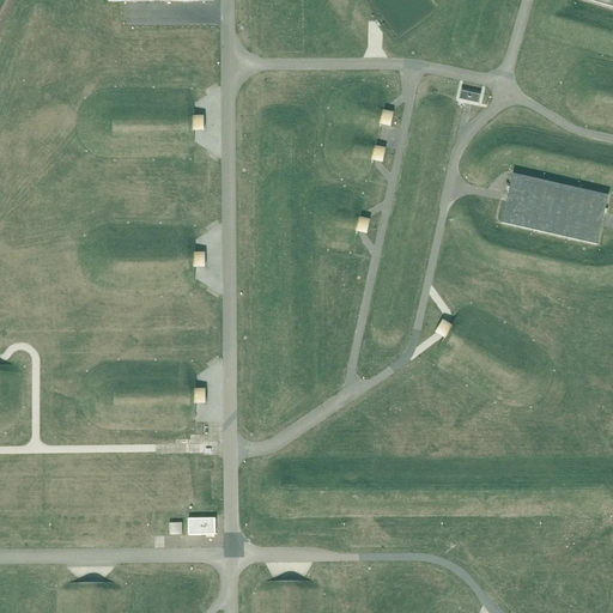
[(461,91),(459,99),(479,104),(480,95),(461,91)]
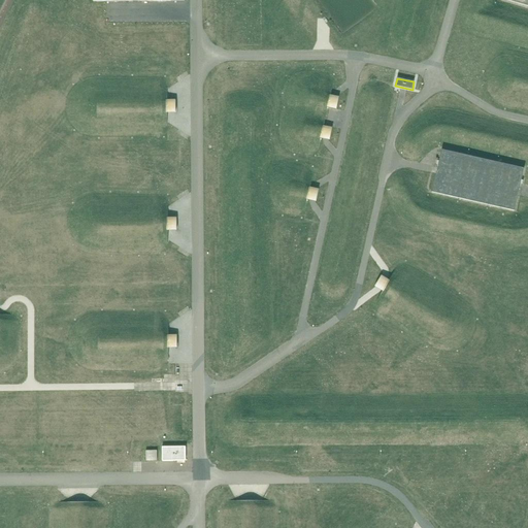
[(328,107),(336,109),(339,97),(338,97),(330,95),(330,97),(328,105),(328,107)]
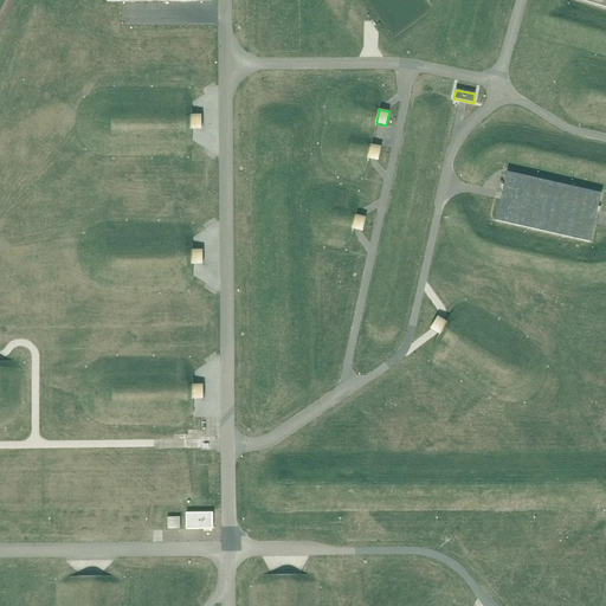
[(192,115),(192,129),(195,129),(201,129),(201,115),(195,115),(192,115)]
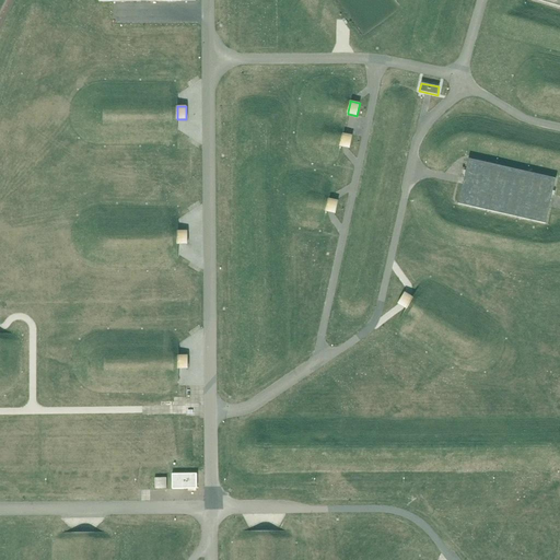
[(316,141),(340,147),(341,143),(342,137),(343,133),(319,128),(316,141)]
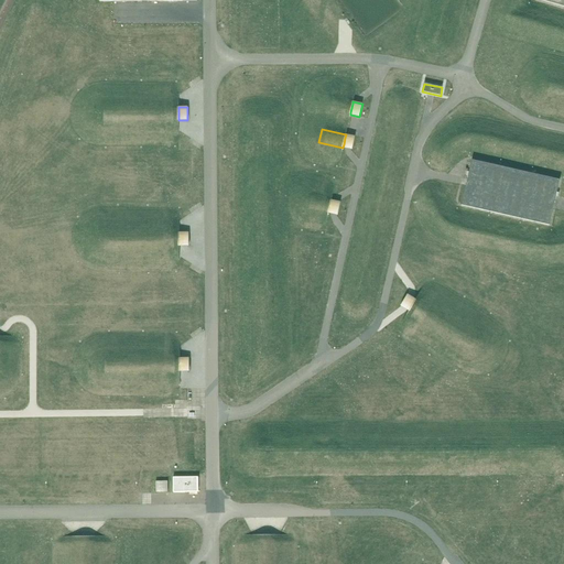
[(343,148),(351,150),(353,150),(355,137),(348,134),(346,134),(344,141),(343,148)]
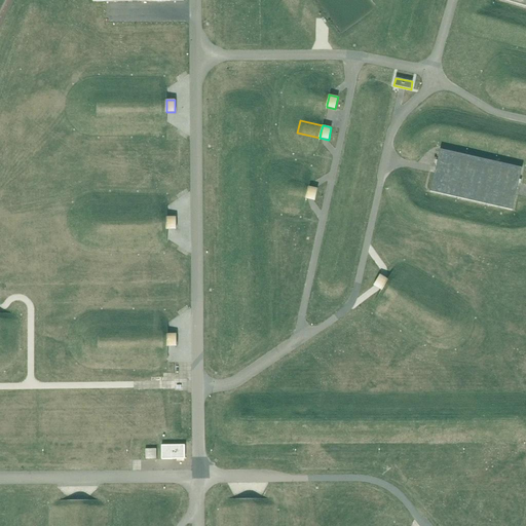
[(522,167),(440,149),(436,171),(430,191),(513,211),(516,194),(519,183),(521,183),(521,180),(520,180),(522,167)]
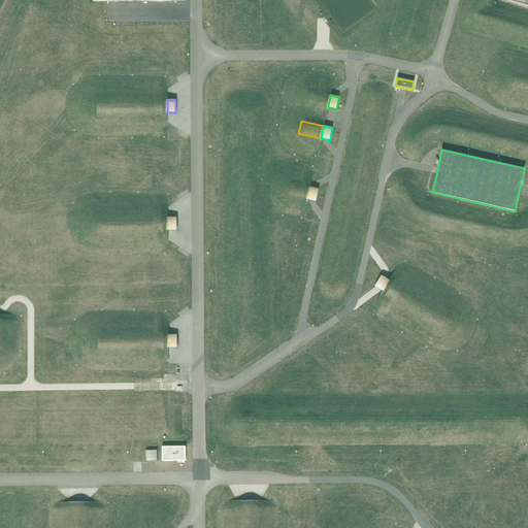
[(307,199),(316,201),(319,189),(318,189),(310,187),(310,188),(309,190),(308,196),(307,199)]
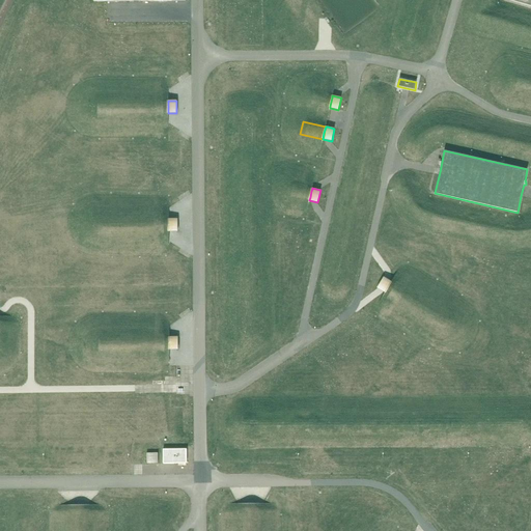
[(168,219),(168,231),(172,231),(177,231),(177,219),(171,219),(168,219)]
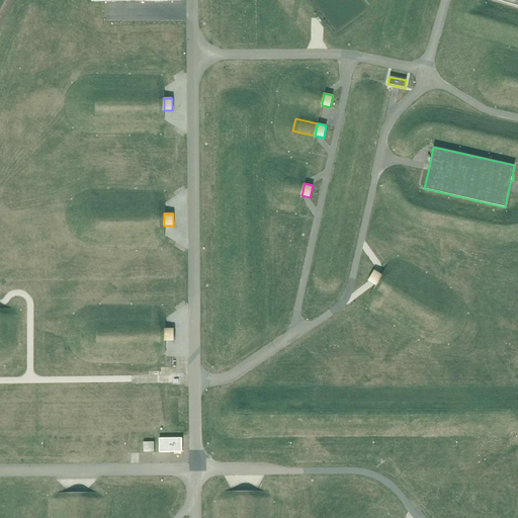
[(374,270),(368,281),(375,285),(382,275),(374,270)]
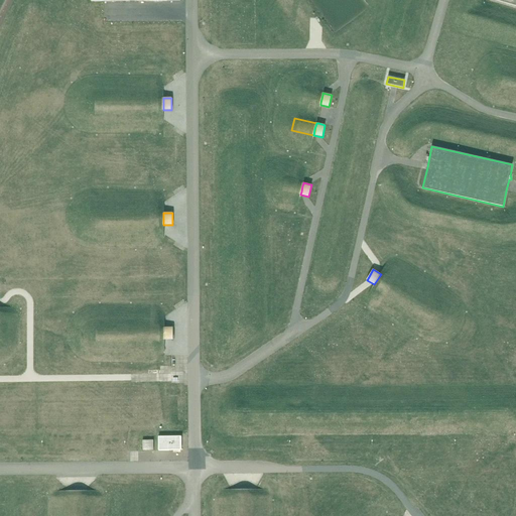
[(167,328),(164,328),(164,340),(167,340),(173,340),(173,328),(167,328)]
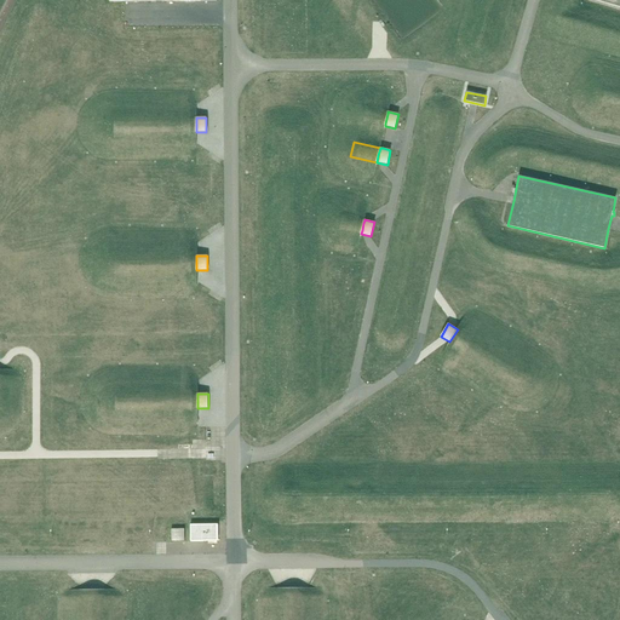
[(190,524),(190,541),(218,541),(218,524),(190,524)]
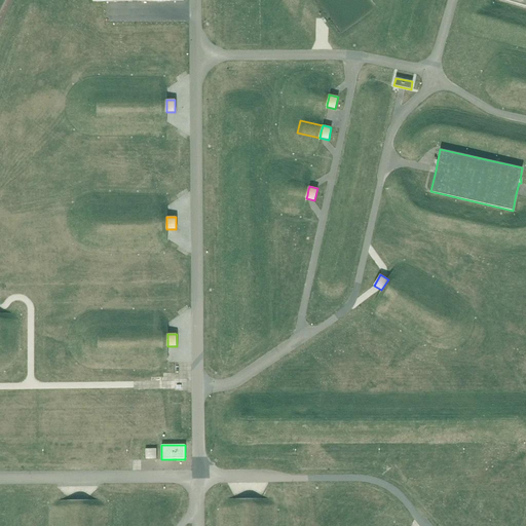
[(156,449),(145,449),(146,459),(156,459),(156,449)]
